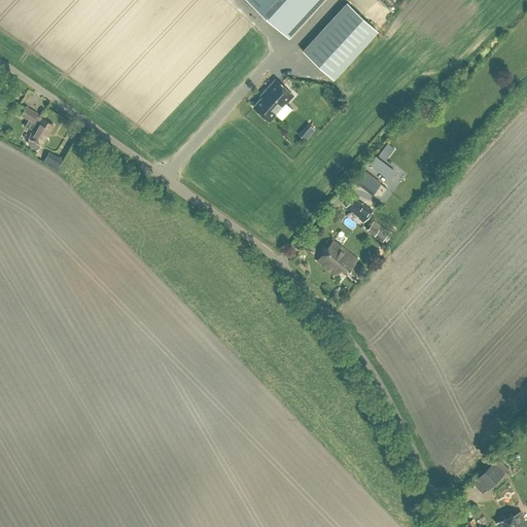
[(247,0),(287,36),(320,0),(247,0)]
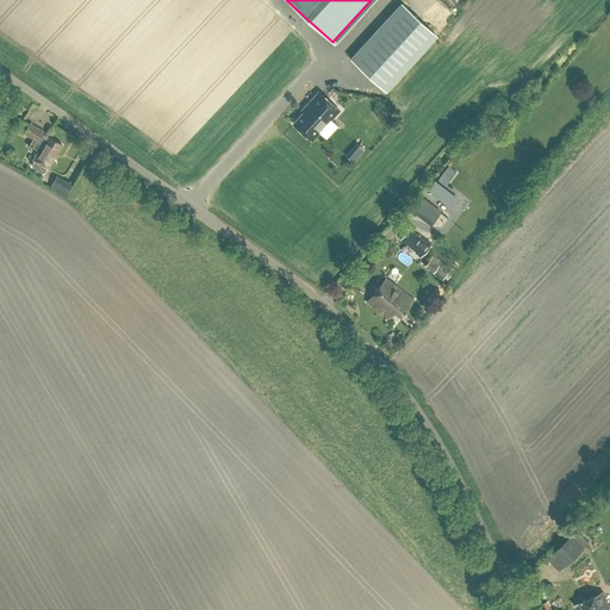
[(385,91),(436,36),(400,2),(350,58),(385,91)]
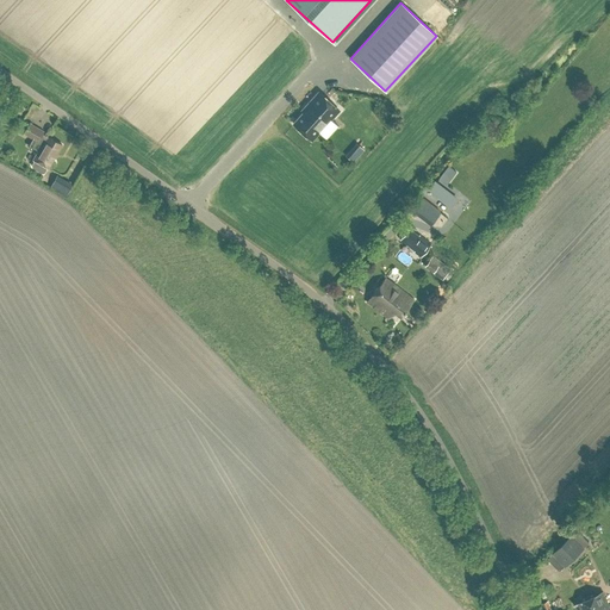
[(455,37),(470,24),(462,17),(449,29),(455,37)]
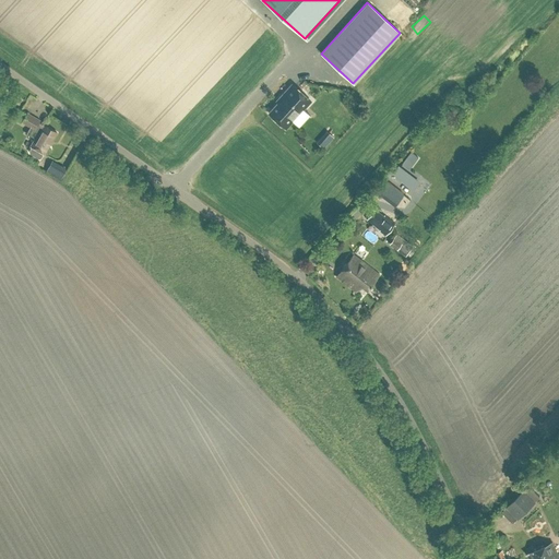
[(269,114),(285,128),(310,100),(293,84),(282,96),(284,97),(269,114)]
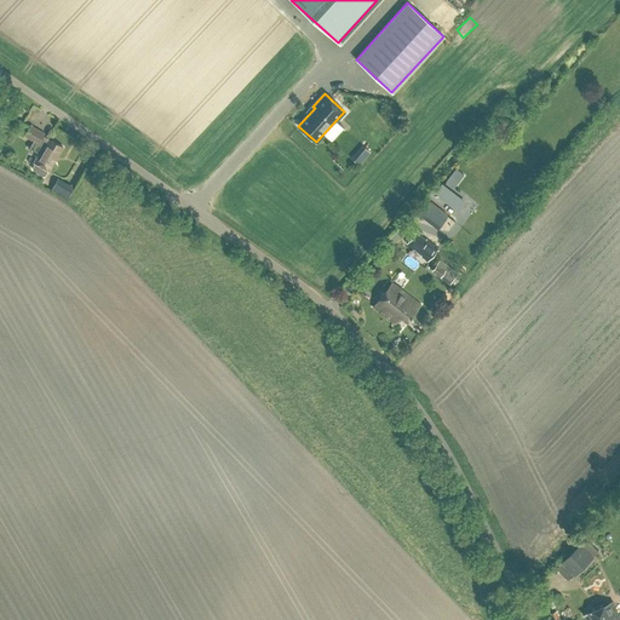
[(340,119),(329,130),(336,135),(346,125),(340,119)]
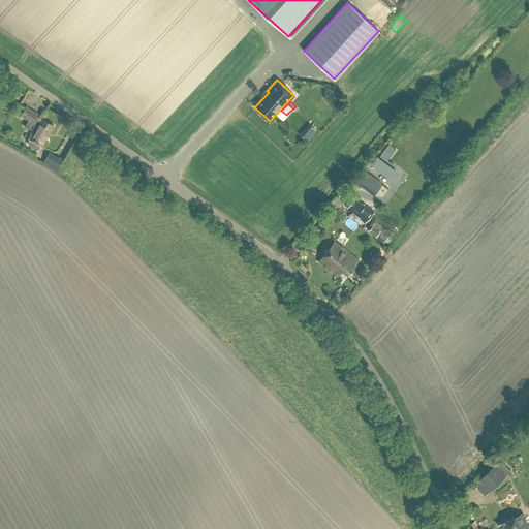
[(28,142),(29,144),(37,149),(39,149),(41,145),(42,146),(43,145),(44,146),(47,145),(50,141),(49,138),(48,137),(56,125),(38,115),(39,114),(27,105),(22,115),(30,120),(26,125),(34,130),(30,137),(31,138),(28,142)]
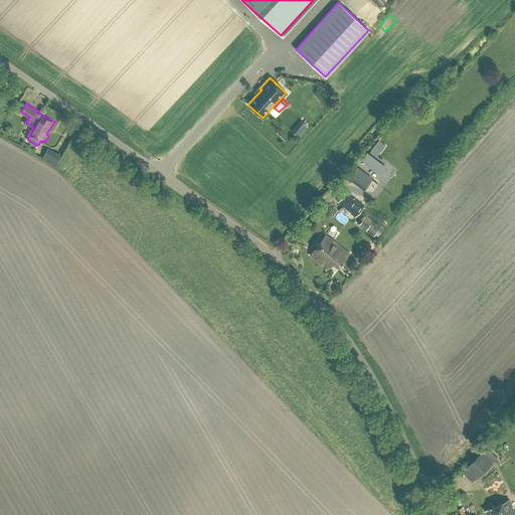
[(298,129),(306,119),(288,104),(280,113),(298,129)]
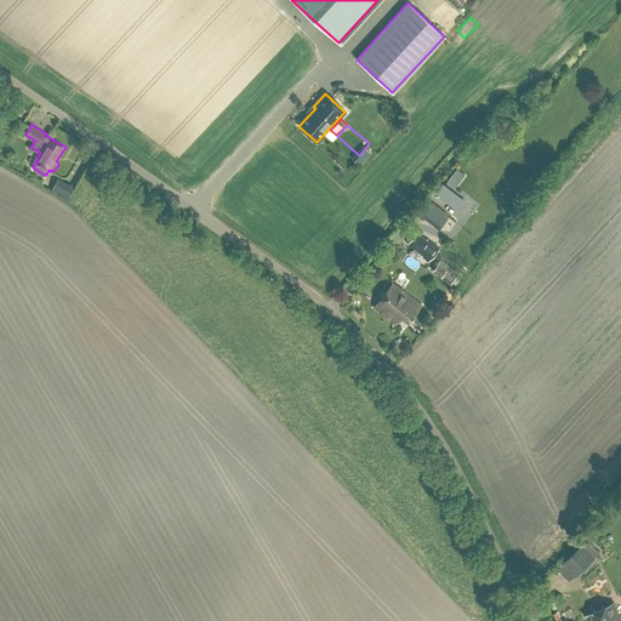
[(355,153),(352,158),(359,165),(363,160),(355,153)]
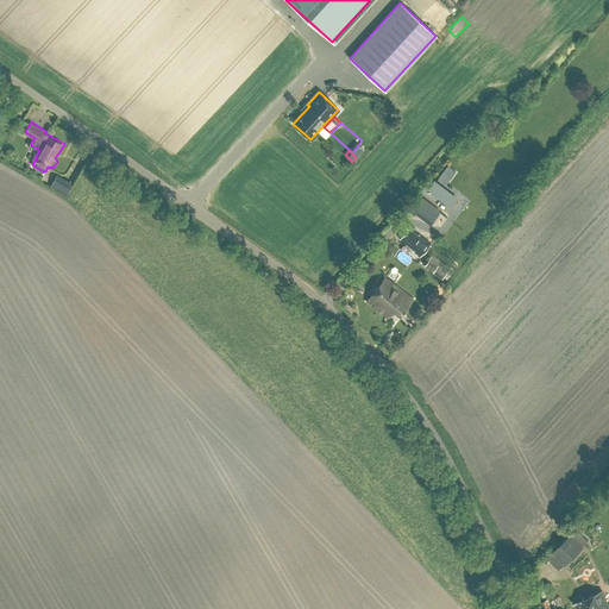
[(447,165),(444,171),(451,176),(454,171),(447,165)]
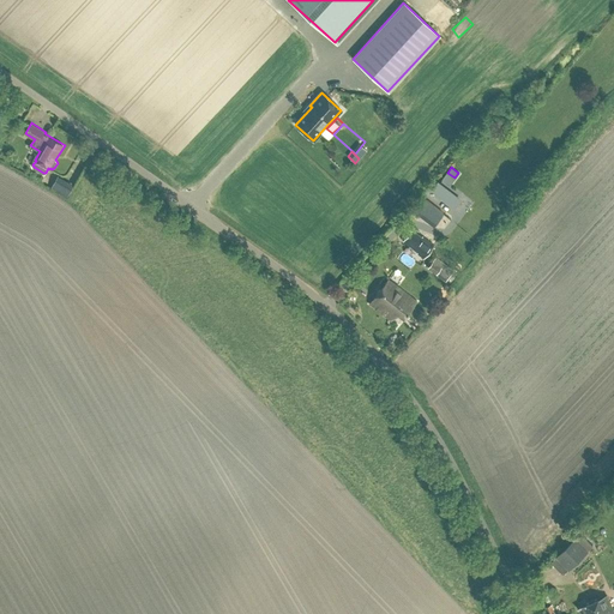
[(58,176),(50,187),(66,196),(73,185),(58,176)]
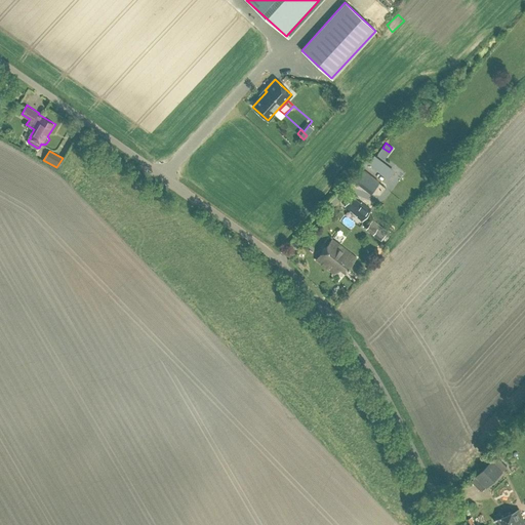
[(366,168),(375,175),(378,171),(377,170),(382,164),(374,158),(366,168)]
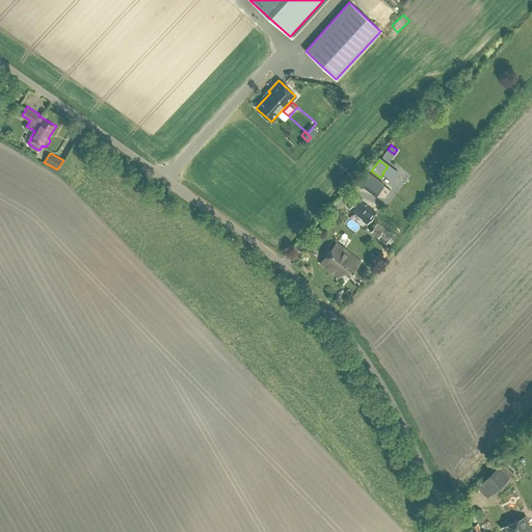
[(377,181),(370,190),(375,194),(382,184),(377,180),(377,181)]
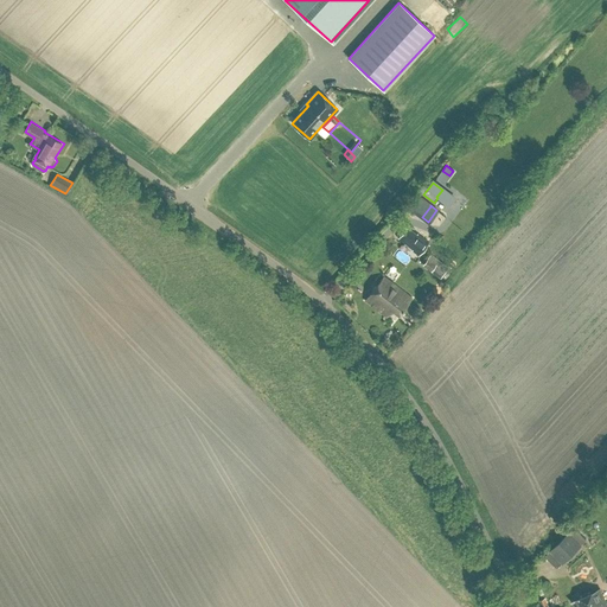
[(398,237),(421,255),(430,243),(409,225),(398,237)]
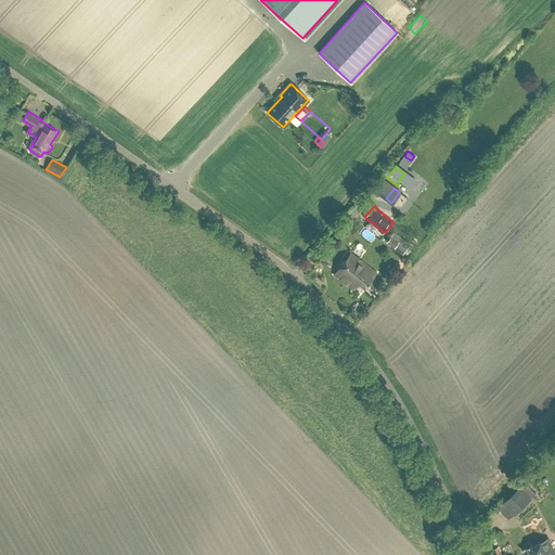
[(387,242),(396,248),(400,242),(392,235),(387,242)]
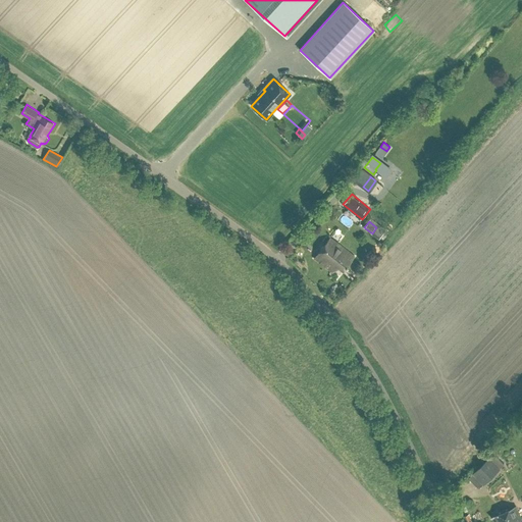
[(329,236),(314,256),(333,270),(340,265),(344,268),(355,254),(329,236)]
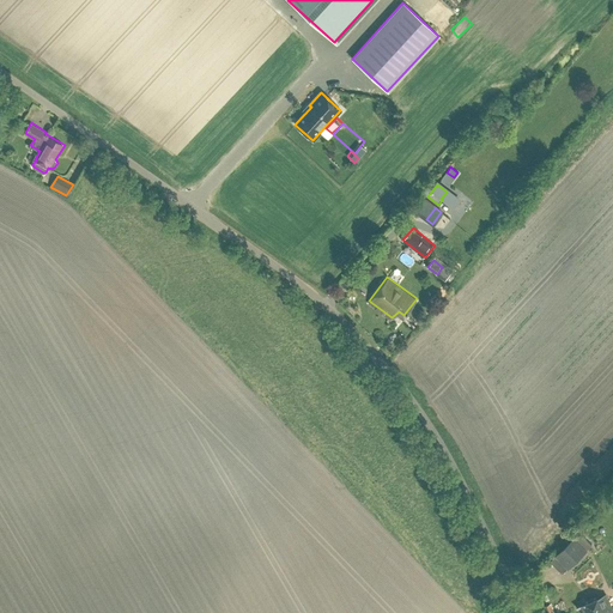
[(552,560),(564,574),(594,545),(582,532),(552,560)]
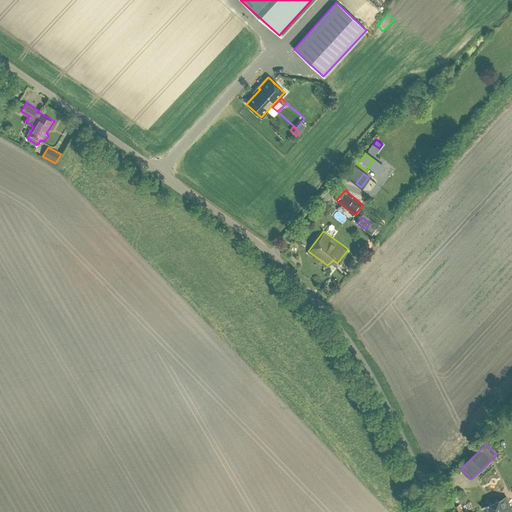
[(511,511),(511,507),(507,496),(484,506),(486,511),(511,511)]
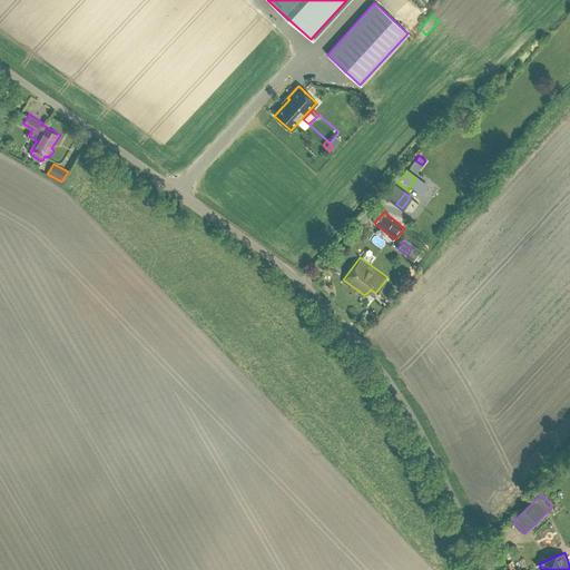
[(508,563),(510,569),(512,569),(517,568),(513,560),(508,563)]
